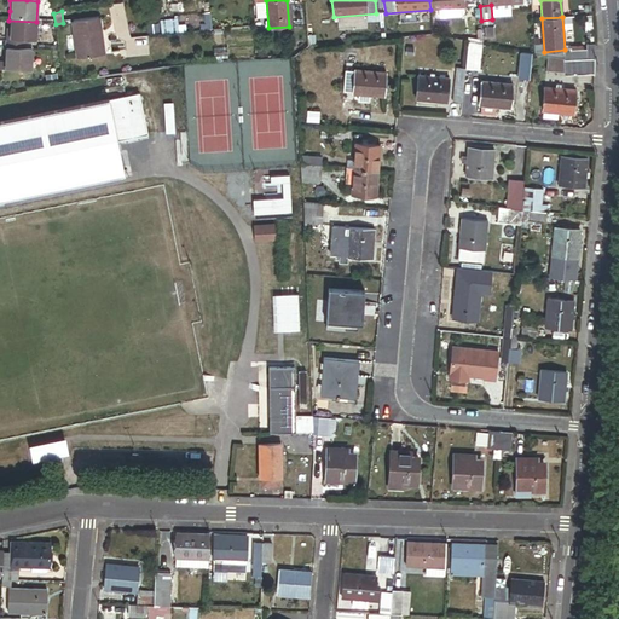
[(79,59),(104,56),(98,18),(73,22),(79,59)]
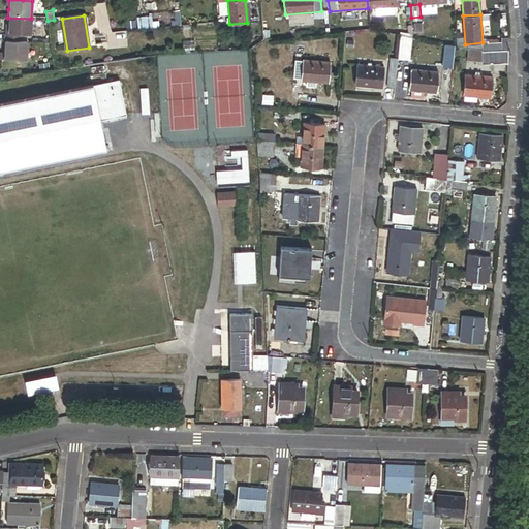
[(31,37),(31,19),(7,18),(7,26),(7,44),(27,45),(28,37),(31,37)]
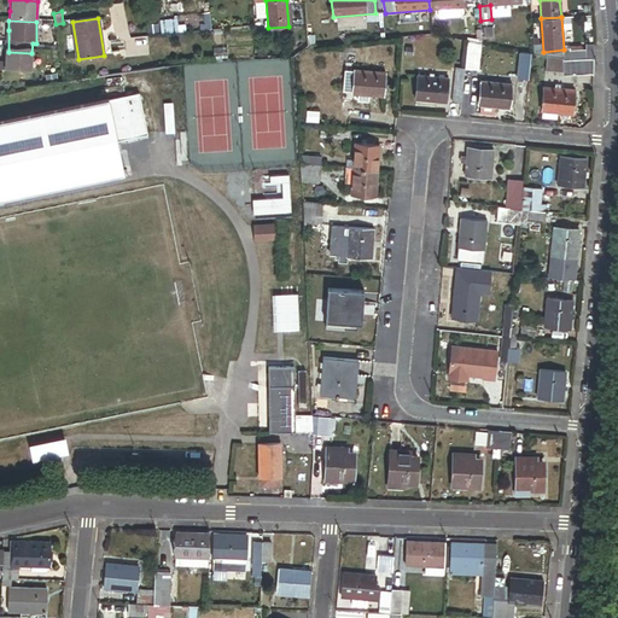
[(478,45),(466,42),(464,69),(476,71),(478,45)]
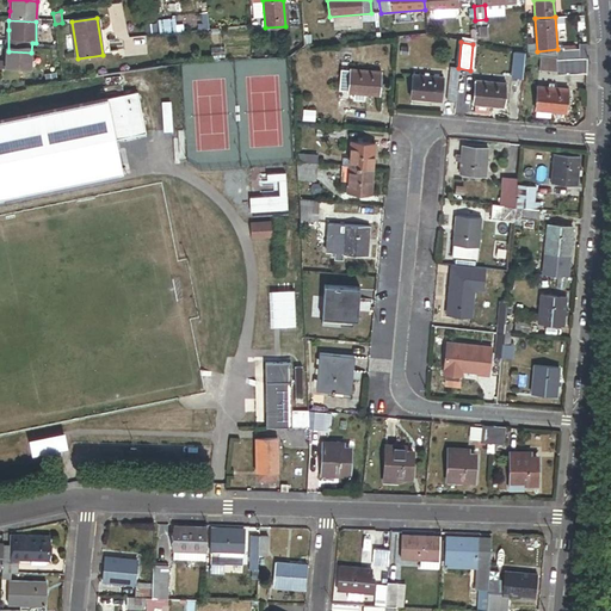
[(587,59),(586,57),(587,50),(586,42),(581,43),(579,43),(562,48),(557,48),(557,49),(537,51),(535,42),(526,43),(528,53),(556,60),(556,55),(562,55),(562,51),(580,49),(581,59),(587,59)]
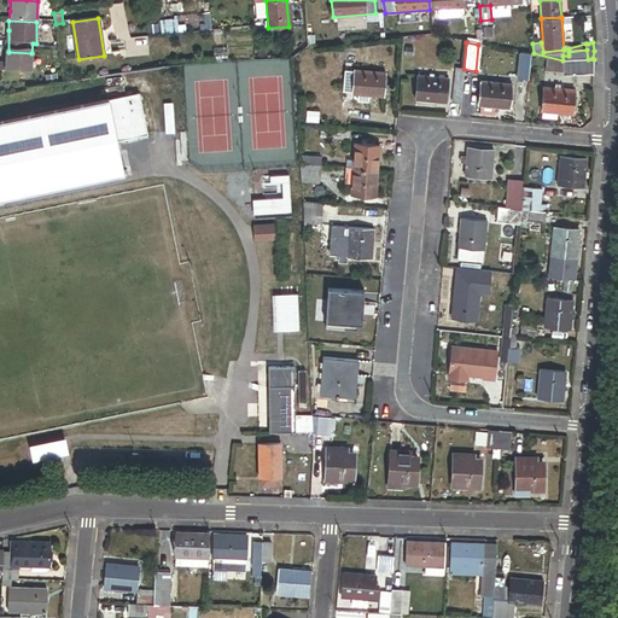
[(563,56),(563,60),(569,60),(588,59),(587,50),(569,52),(569,56),(563,56)]
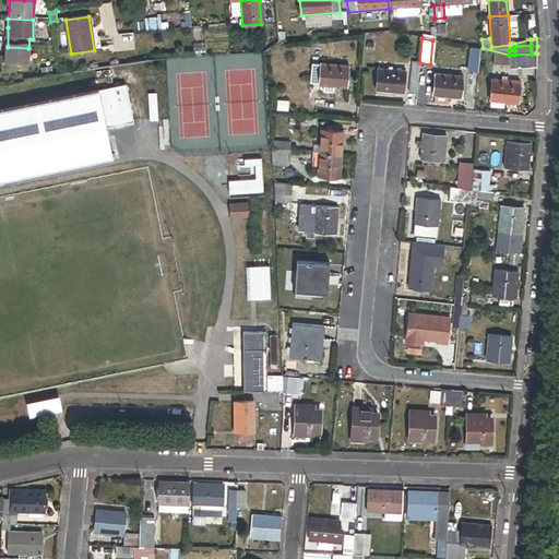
[(28,67),(28,48),(8,47),(3,47),(3,58),(3,66),(28,67)]
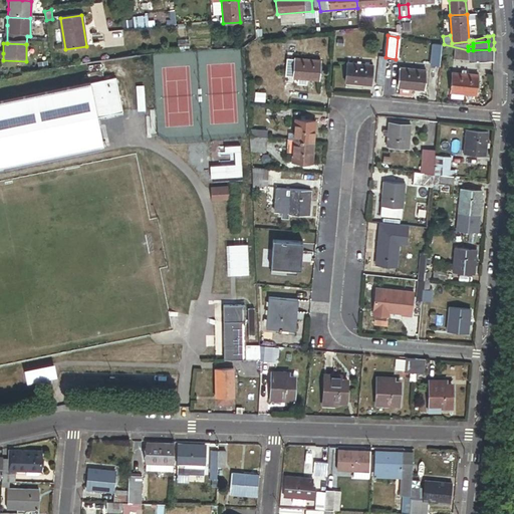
[(468,50),(454,47),(453,59),(467,60),(467,63),(492,62),(494,49),(489,49),(473,50),(468,50)]
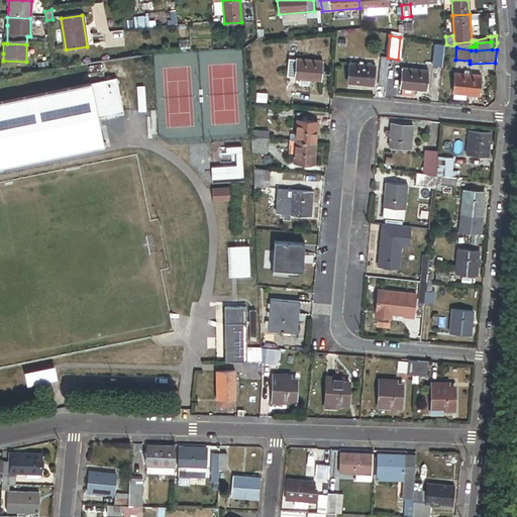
[(385,88),(388,58),(380,58),(377,87),(385,88)]
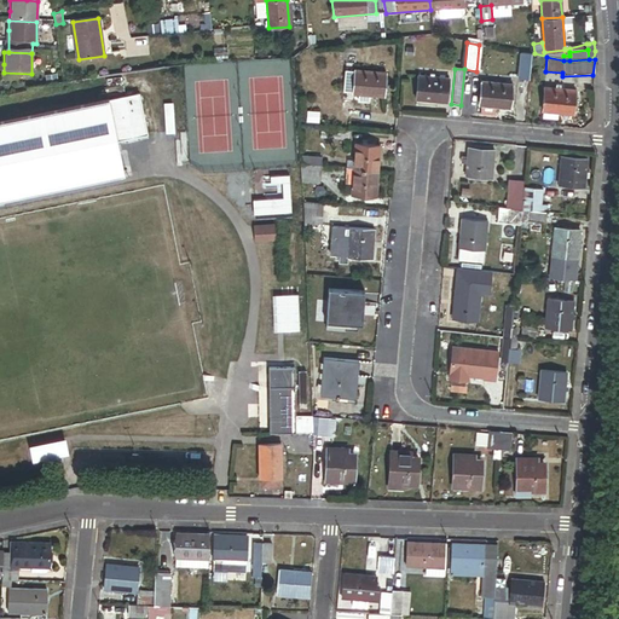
[(385,75),(354,73),(352,96),(383,98),(385,75)]
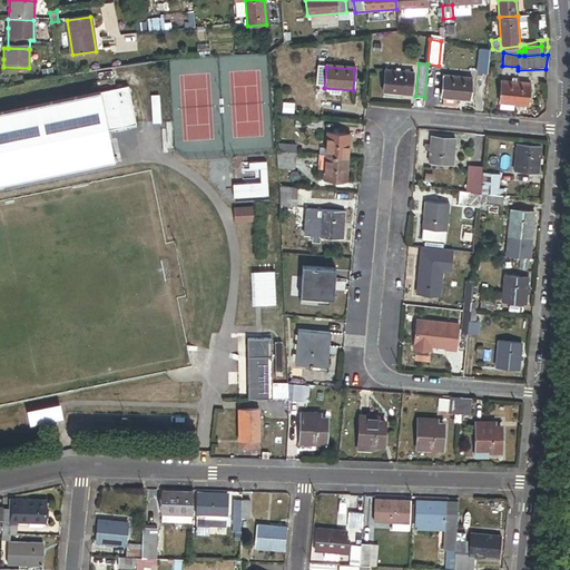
[(384,71),(382,94),(410,96),(412,75),(384,71)]
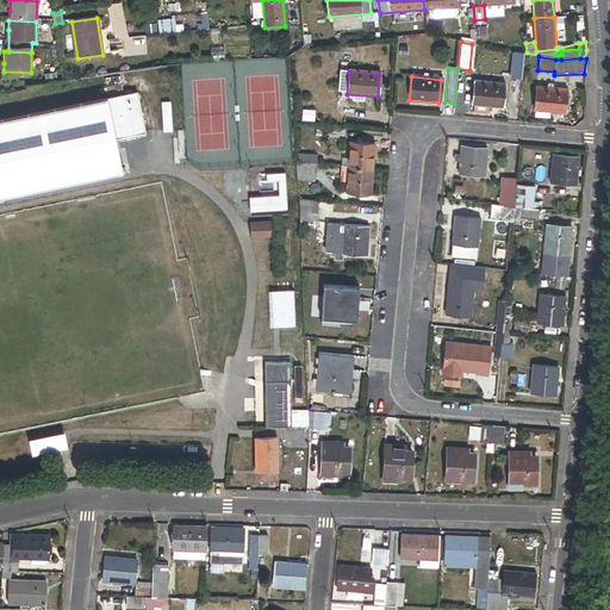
[(503,85),(473,82),(471,105),(500,109),(503,85)]
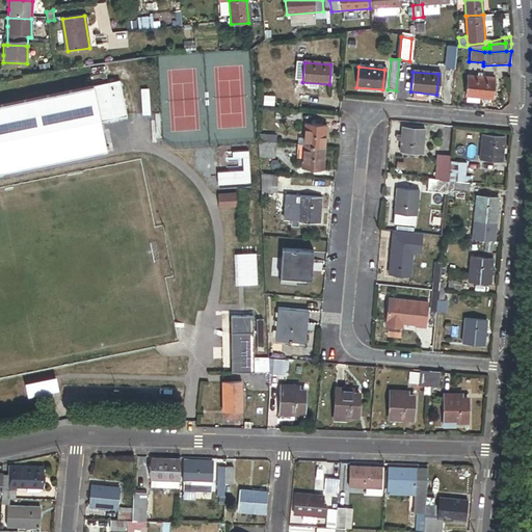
[(491,99),(494,79),(478,78),(479,75),(475,75),(475,77),(467,77),(466,97),(467,97),(466,103),(479,104),(479,98),(491,99)]
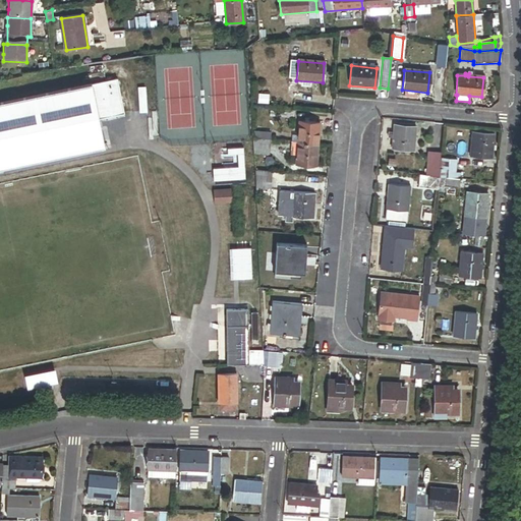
[(116,81),(90,88),(97,122),(123,116),(116,81)]
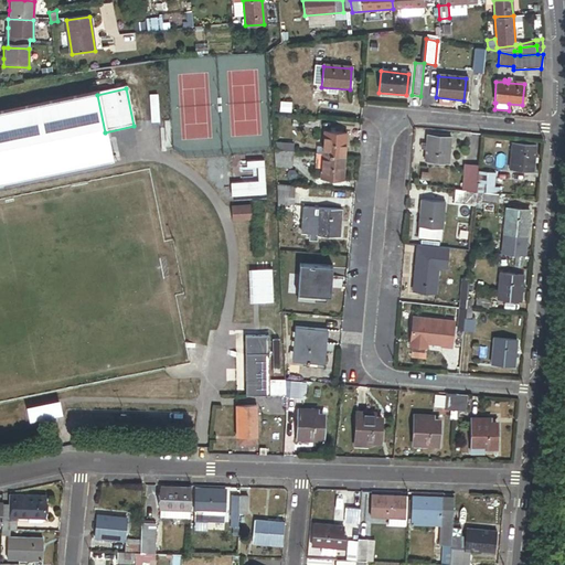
[(105,132),(97,95),(97,94),(0,113),(0,184),(112,162),(105,132)]
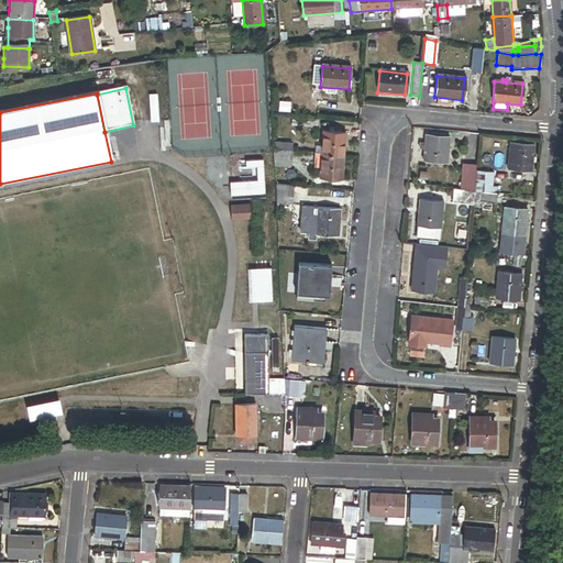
[(321,156),(343,157),(344,134),(322,132),(321,156)]
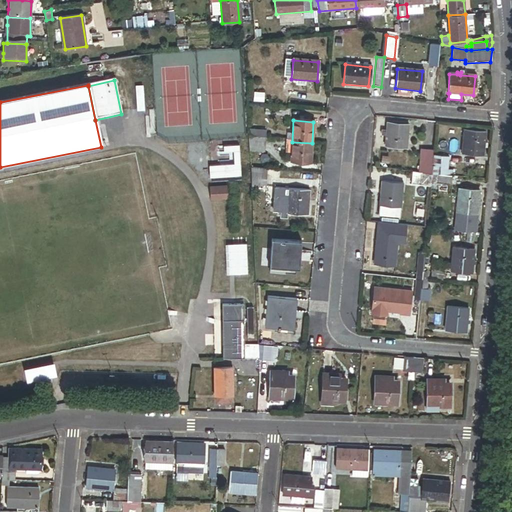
[(386,130),(386,135),(385,145),(406,147),(408,125),(387,123),(386,130)]
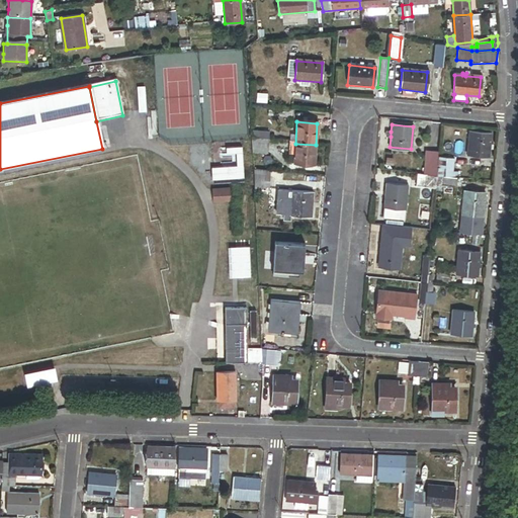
[(267,141),(268,131),(260,131),(260,127),(250,127),(251,140),(267,141)]
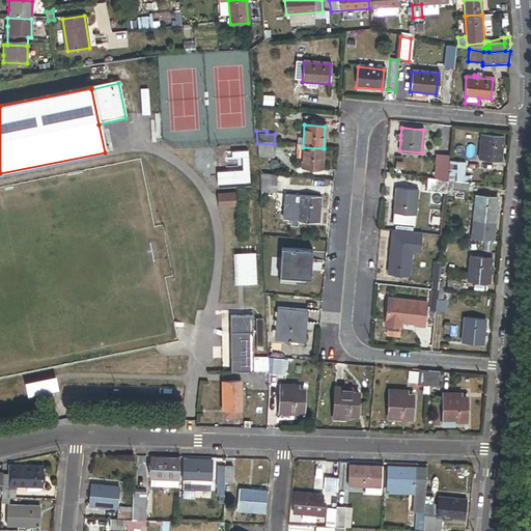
[(503,137),(481,135),(479,159),(501,161),(503,137)]
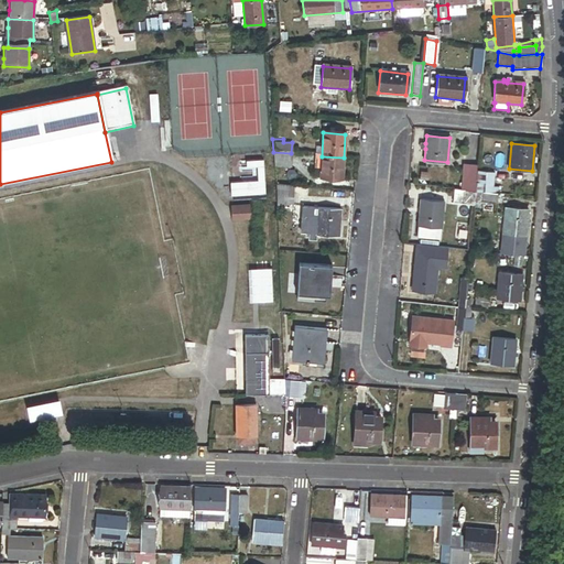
[(273,152),(273,166),(290,167),(291,153),(273,152)]
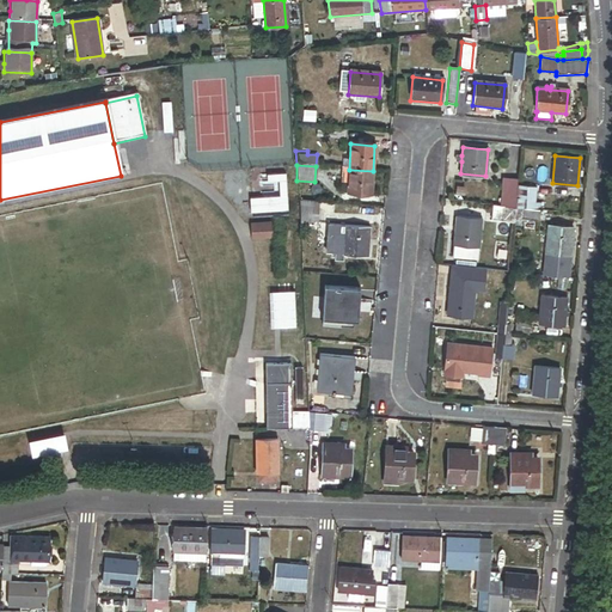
[(371,195),(373,171),(349,170),(348,193),(371,195)]
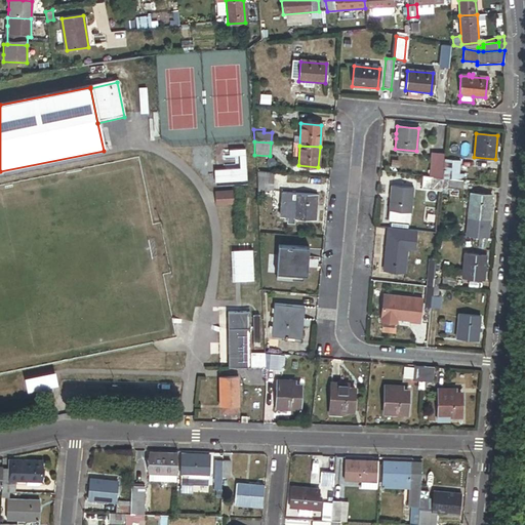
[(442,170),(444,155),(431,153),(429,176),(441,178),(442,170)]
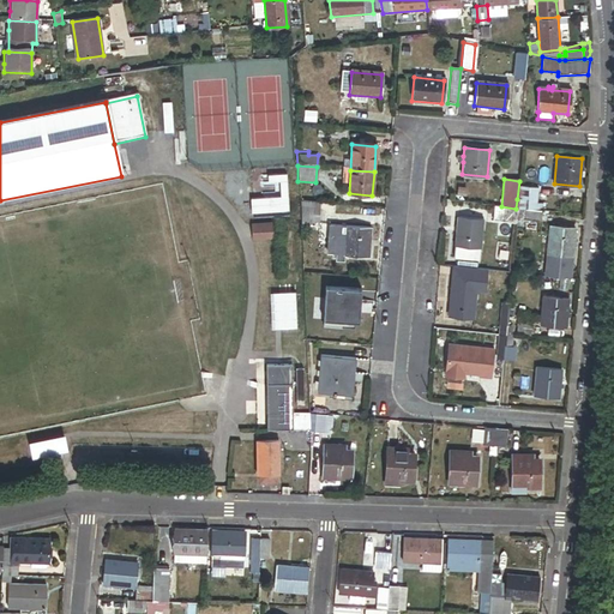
[(521,187),(519,199),(518,209),(522,209),(535,210),(537,188),(521,187)]
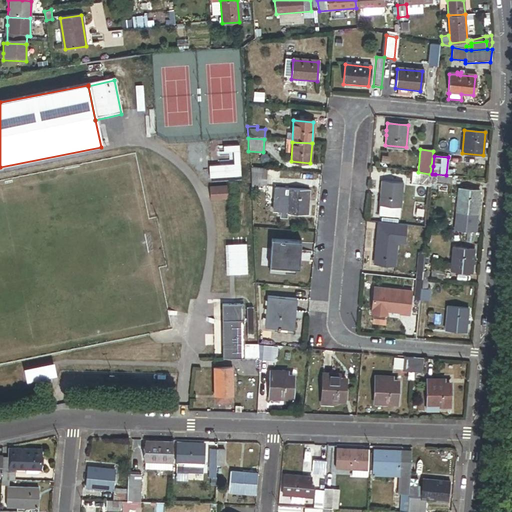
[(267,171),(249,169),(251,187),(265,189),(267,171)]
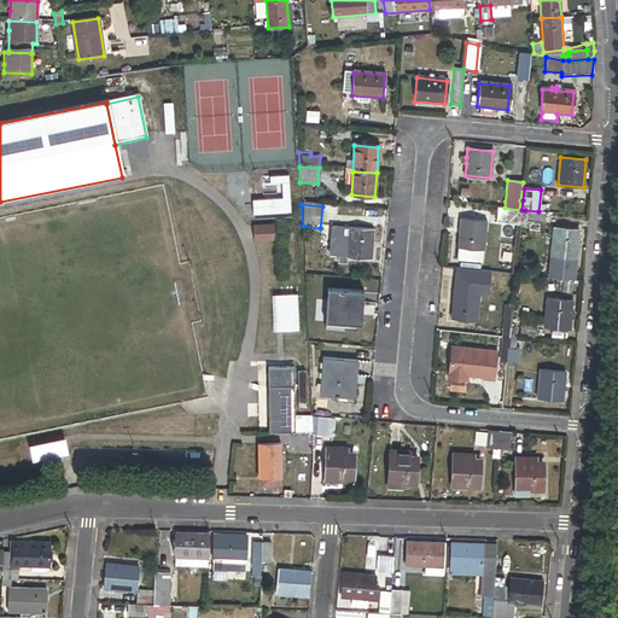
[(505,208),(496,208),(494,223),(518,226),(519,210),(505,208)]
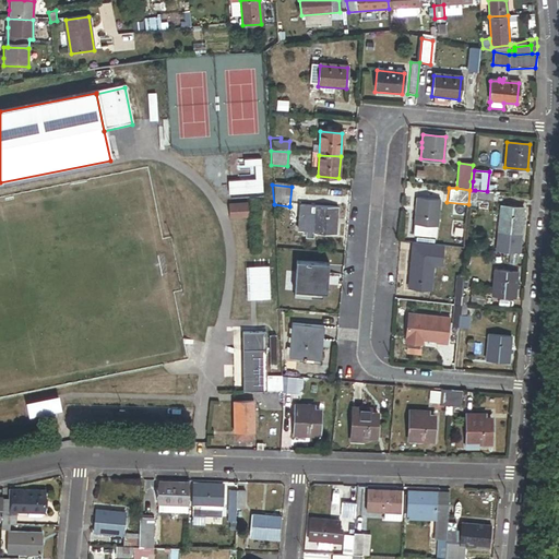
[(490,202),(491,192),(487,191),(475,190),(474,200),(489,202),(490,202)]
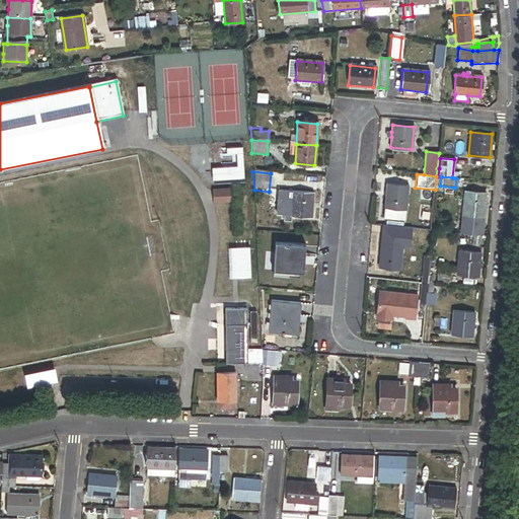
[(409,186),(387,183),(384,207),(405,209),(409,186)]
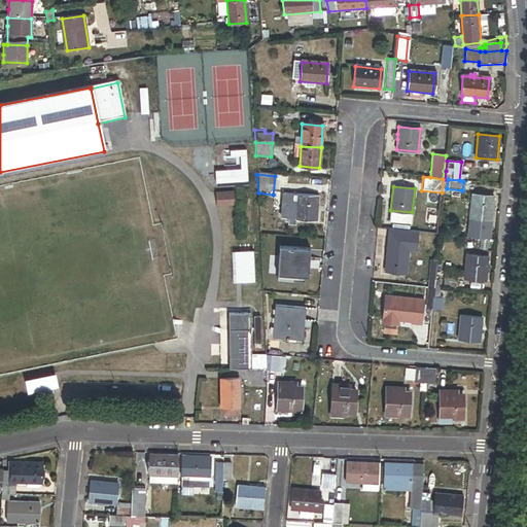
[(461,190),(447,188),(447,192),(449,192),(449,196),(461,197),(461,190)]
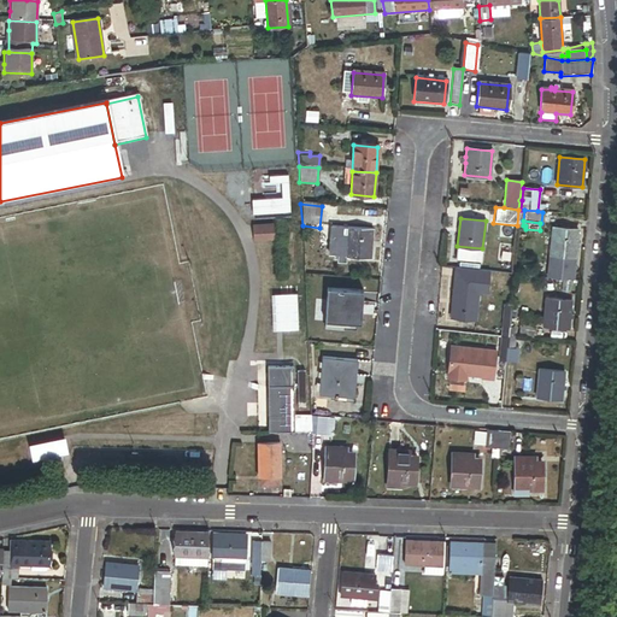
[(254,225),(256,240),(274,239),(274,224),(254,225)]
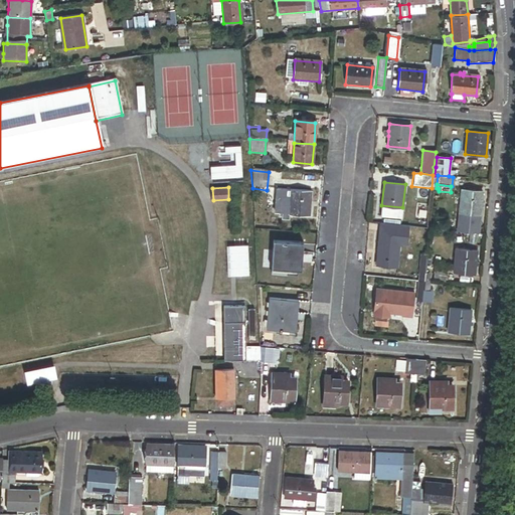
[(310,192),(289,190),(289,198),(276,196),(275,211),(288,212),(288,214),(308,215),(310,192)]
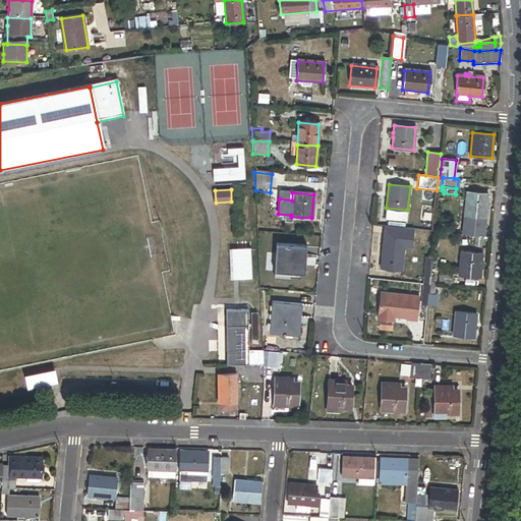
[(487,194),(466,192),(464,216),(485,218),(487,194)]
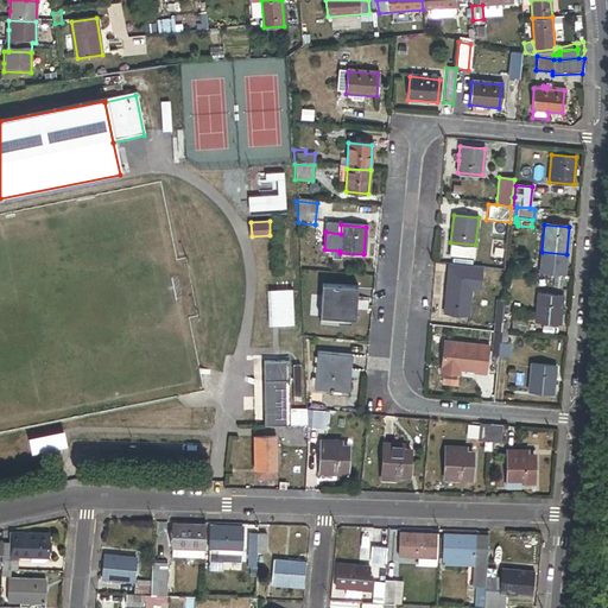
[(567,254),(542,252),(540,273),(564,276),(567,254)]
